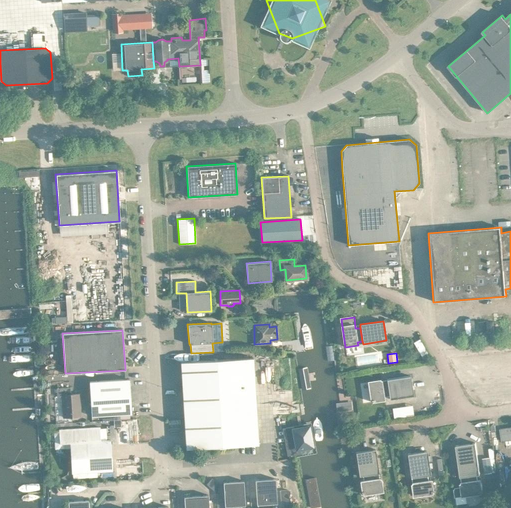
[(180,362),(185,448),(257,444),(252,357),(180,362)]
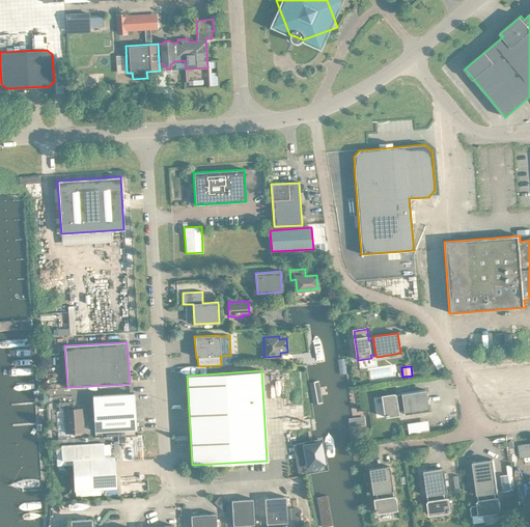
[(400,394),(401,397),(403,411),(403,414),(428,411),(425,390),(400,394)]
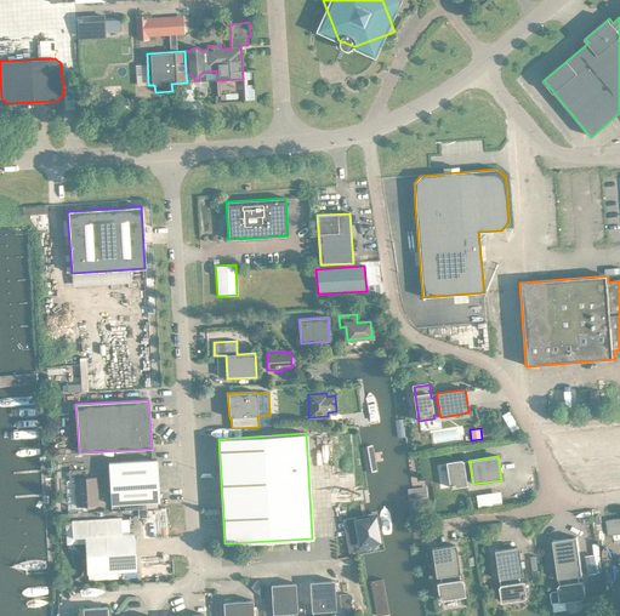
[(111,505),(158,501),(159,501),(157,460),(152,461),(108,463),(111,505)]
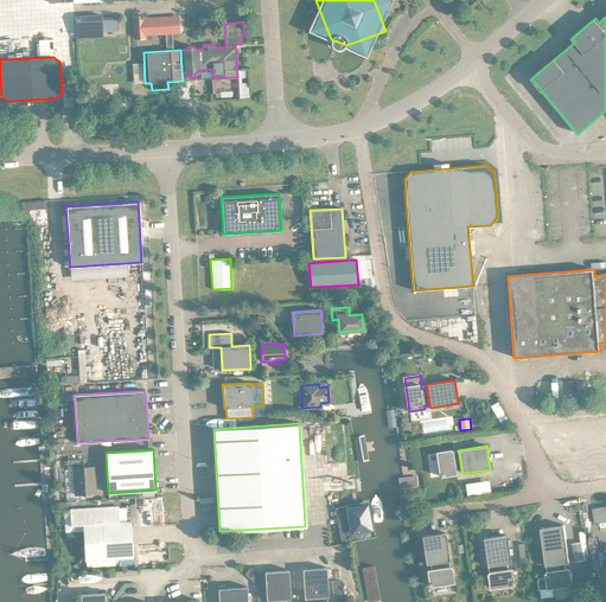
[(461,469),(459,454),(453,455),(452,450),(437,453),(440,476),(455,475),(455,471),(461,469)]
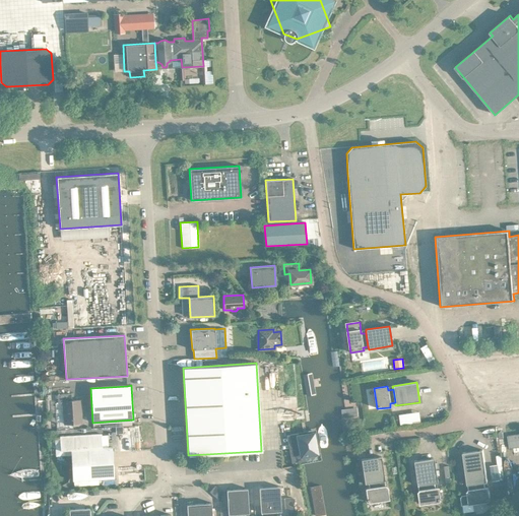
[(63,402),(64,424),(81,423),(81,413),(80,413),(79,409),(81,409),(81,400),(72,400),(71,393),(57,394),(58,402),(63,402)]
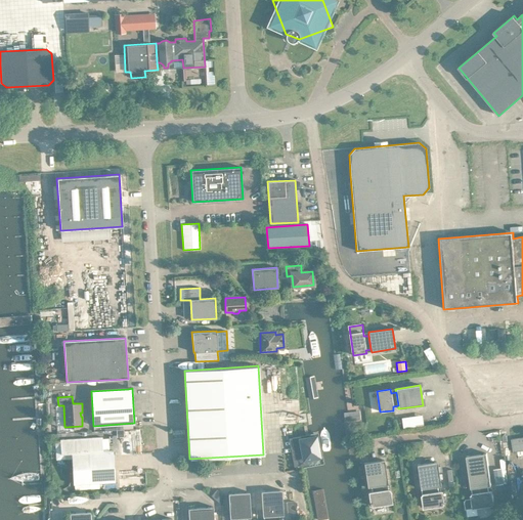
[(296,453),(298,467),(307,465),(306,460),(319,457),(315,436),(300,439),(302,452),(296,453)]
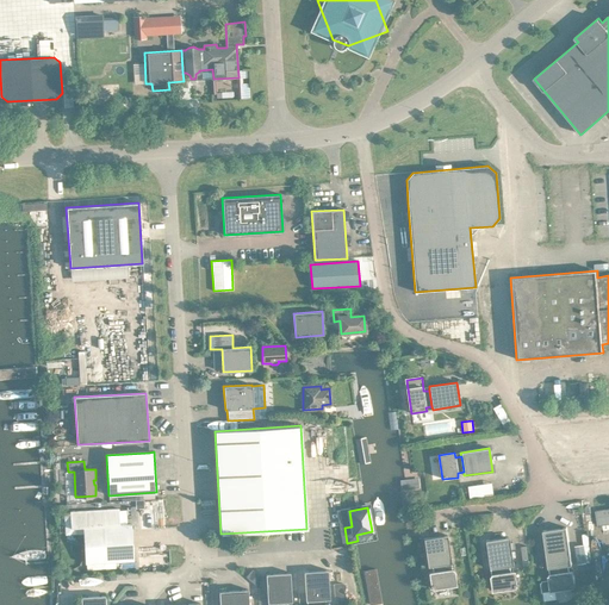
[(72,529),(84,528),(119,525),(119,509),(70,512),(72,529)]
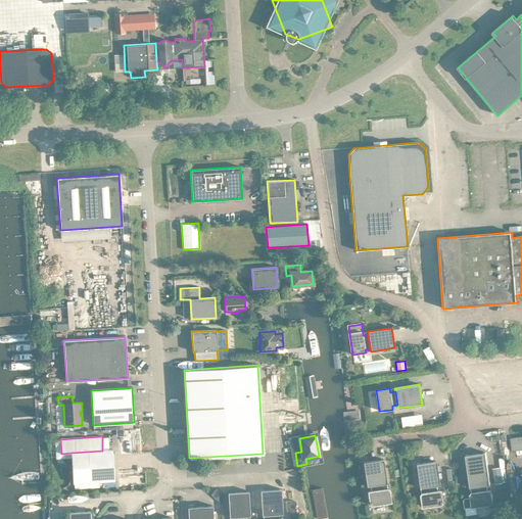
[(521,436),(511,438),(512,451),(521,449),(521,436)]
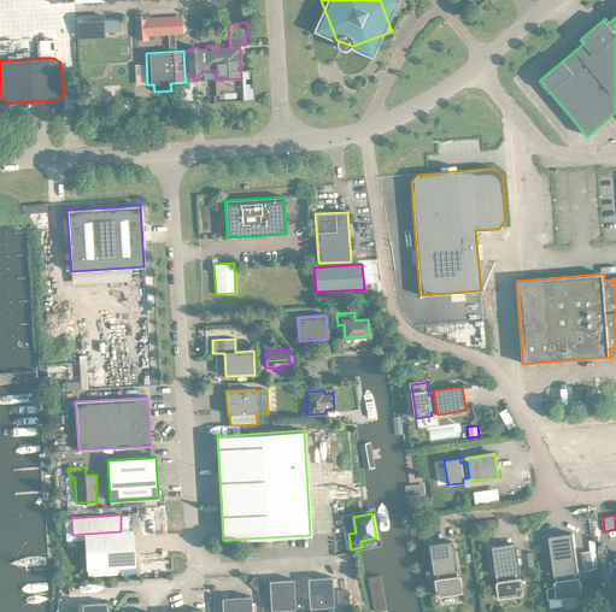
[(84,534),(86,570),(135,568),(133,530),(121,531),(84,534)]
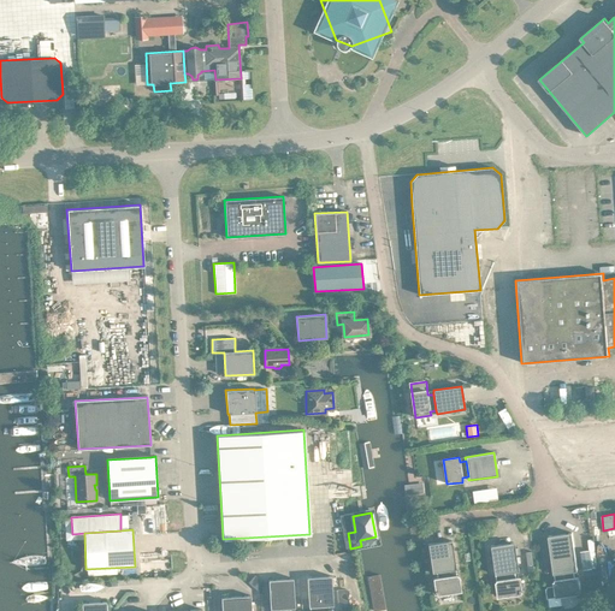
[(554,574),(555,574),(574,571),(578,571),(573,533),(549,537),(554,574)]
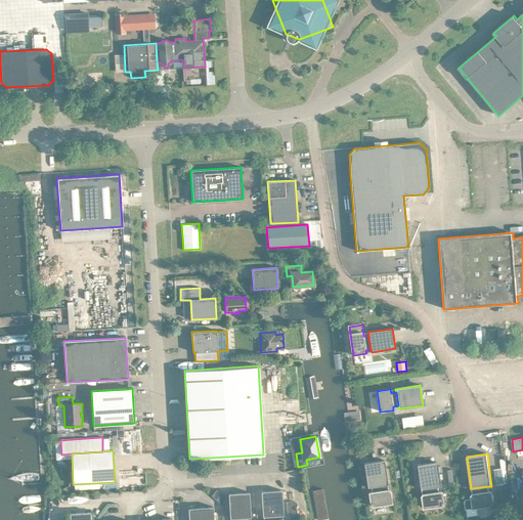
[(367,487),(371,487),(387,484),(388,484),(384,461),(363,463),(367,487)]
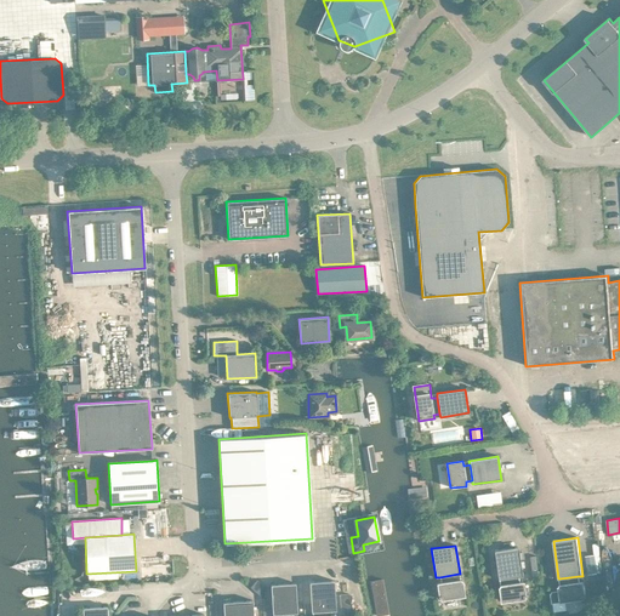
[(498,580),(502,579),(518,576),(522,576),(518,547),(494,551),(498,580)]
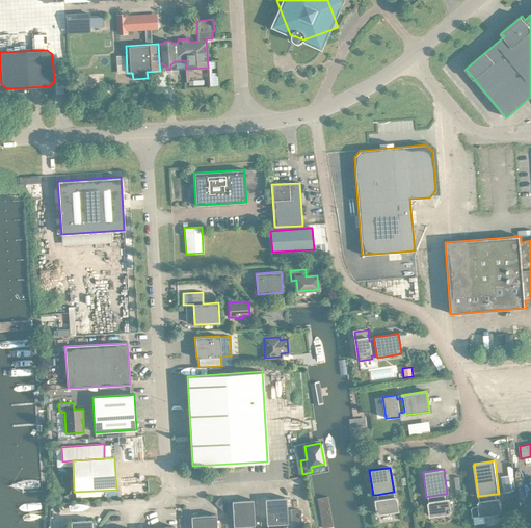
[(509,475),(502,476),(504,493),(511,492),(509,475)]
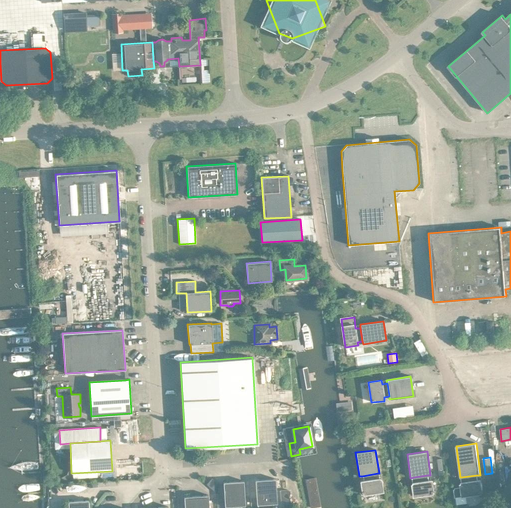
[(378,473),(362,476),(363,481),(359,481),(361,494),(382,491),(380,478),(379,478),(378,473)]
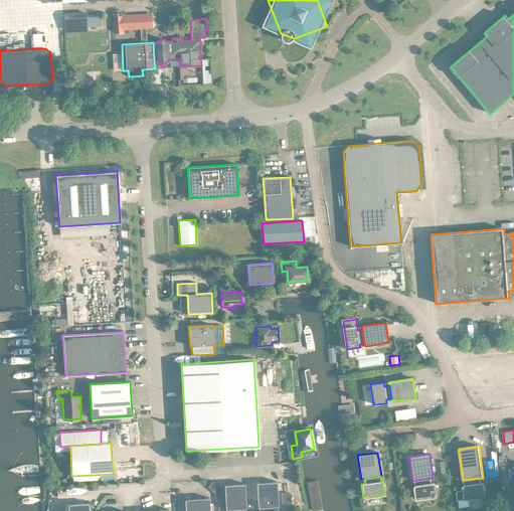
[(430,478),(416,480),(417,485),(413,486),(415,499),(436,496),(434,483),(431,483),(430,478)]
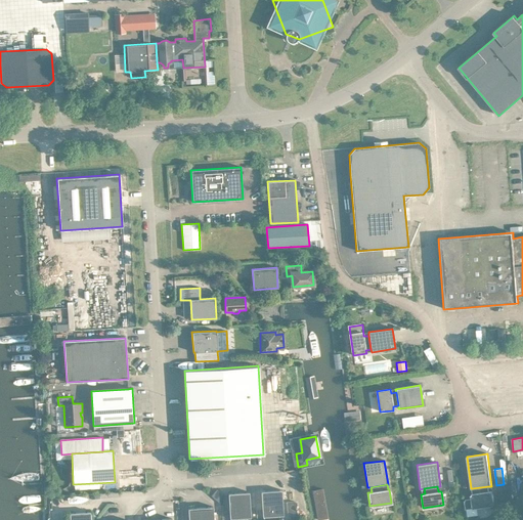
[(488,486),(472,488),(473,493),(472,493),(473,499),(466,500),(467,509),(494,505),(492,491),(489,491),(488,486)]
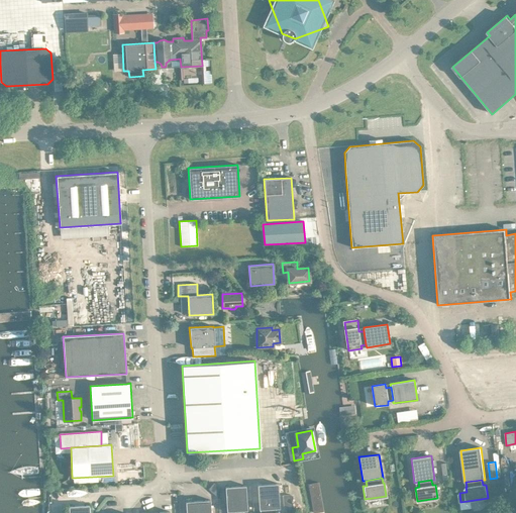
[(214,483),(208,489),(216,497),(222,491),(214,483)]
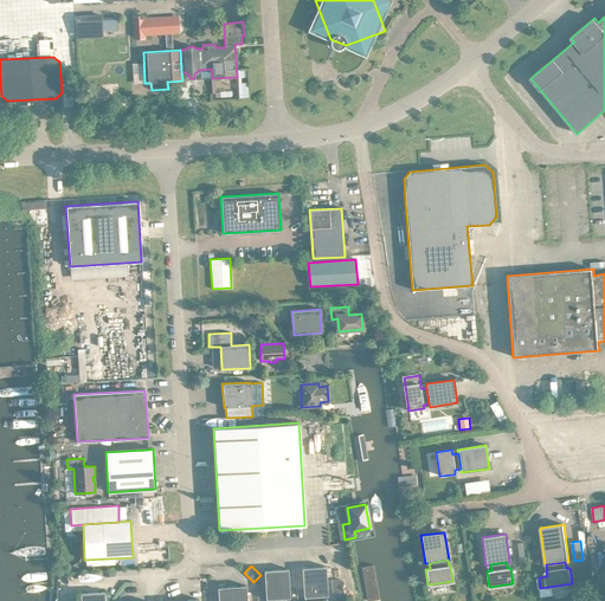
[(303,598),(308,596),(323,596),(328,595),(326,567),(302,568),(303,598)]
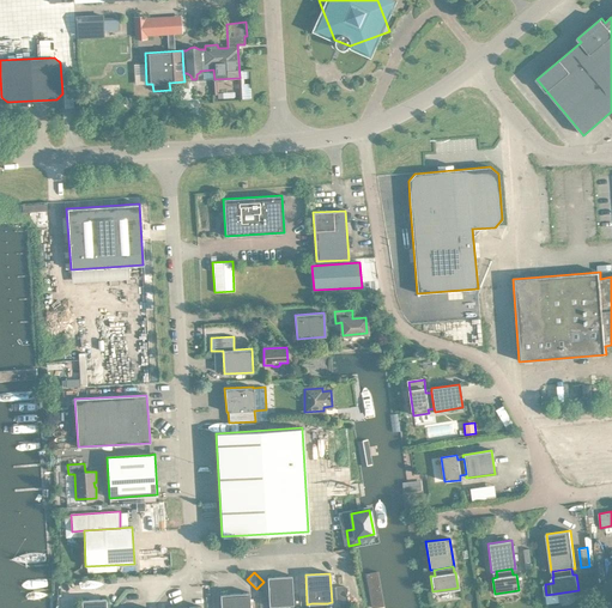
[(270,606),(270,607),(288,607),(288,606),(294,605),(291,576),(267,577),(268,607),(270,606)]
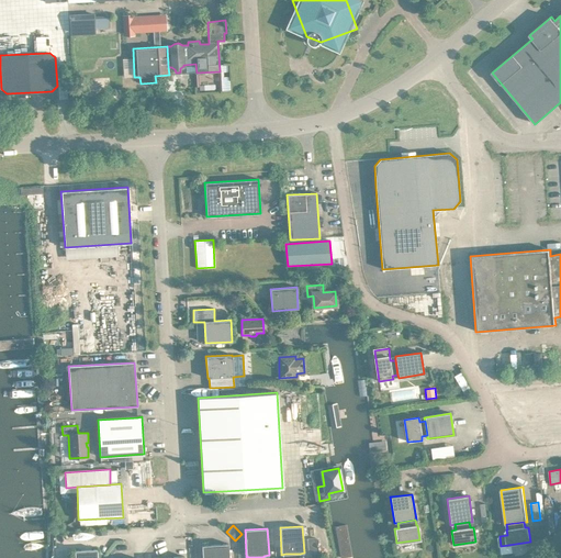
[(316,538),(307,538),(307,550),(317,550),(316,538)]
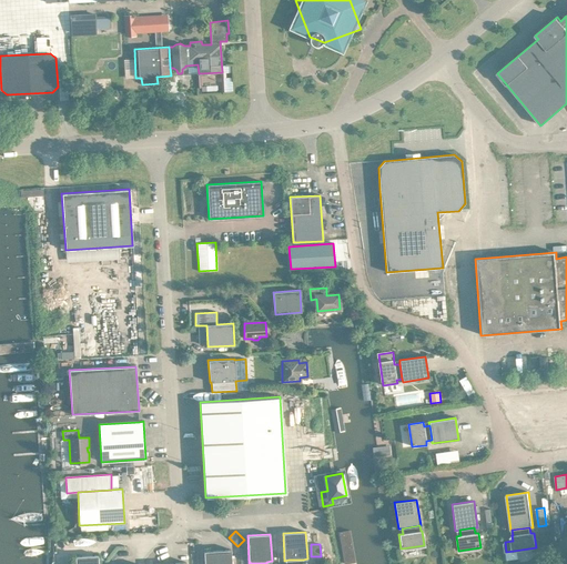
[(231,563),(231,550),(203,552),(204,563),(231,563)]
